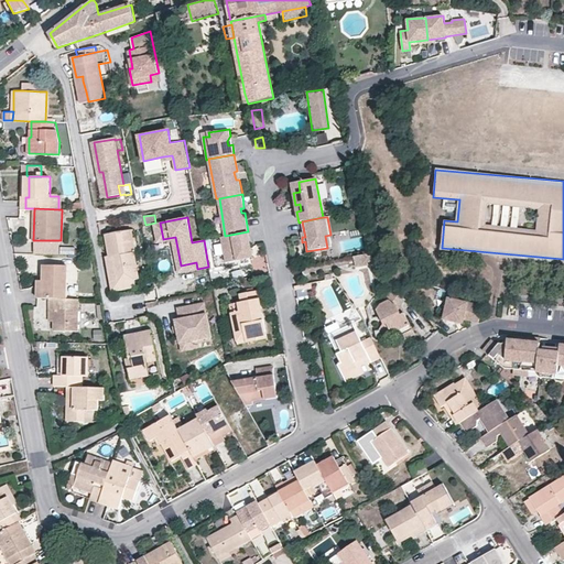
[(131,230),(105,235),(115,283),(136,280),(139,279),(134,252),(137,252),(131,230)]
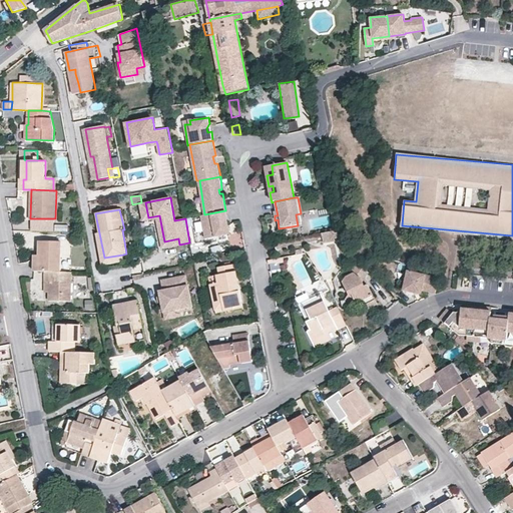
[(227,219),(225,210),(204,214),(200,215),(205,238),(225,234),(223,220),(227,219)]
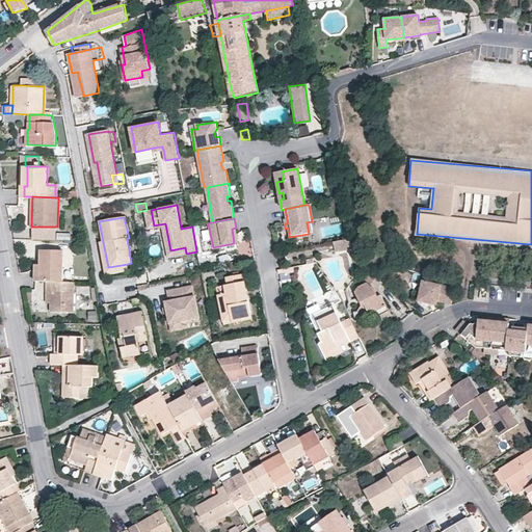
[(54,227),(40,227),(40,236),(54,236),(54,227)]
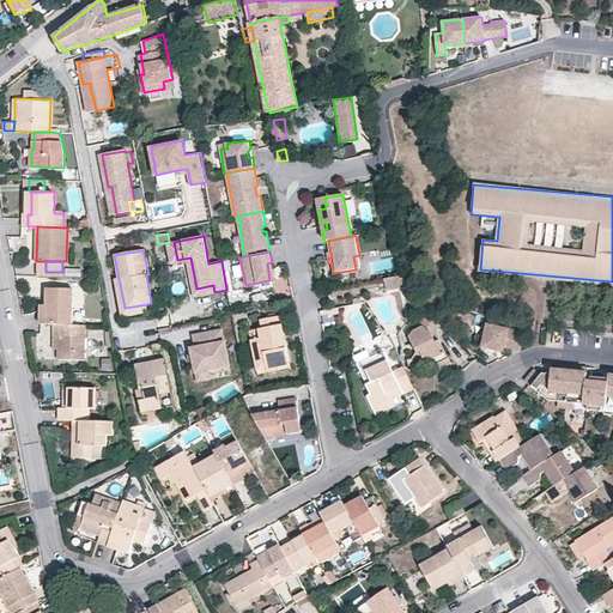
[(383,279),(386,291),(404,289),(400,274),(383,279)]
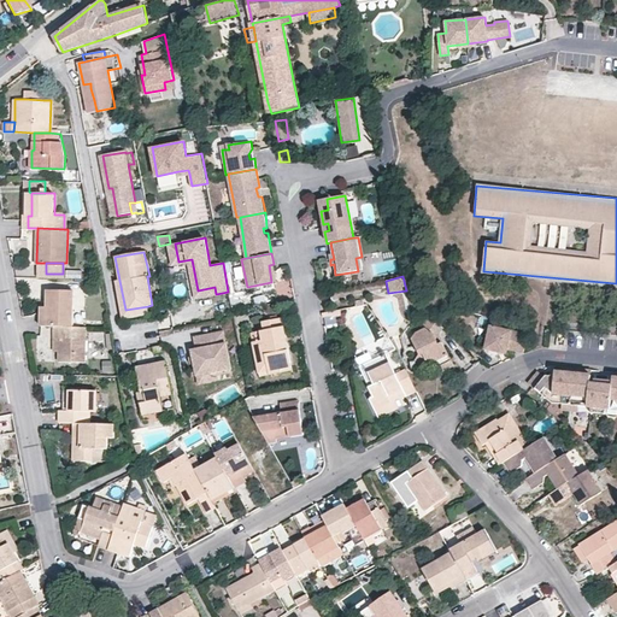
[(216,294),(215,287),(198,291),(199,298),(216,294)]
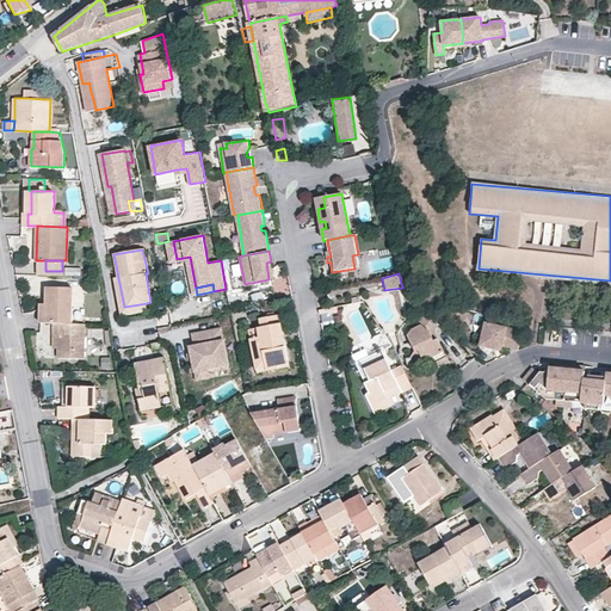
[(48,287),(47,303),(41,303),(41,322),(54,322),(72,322),(73,287),(48,287)]
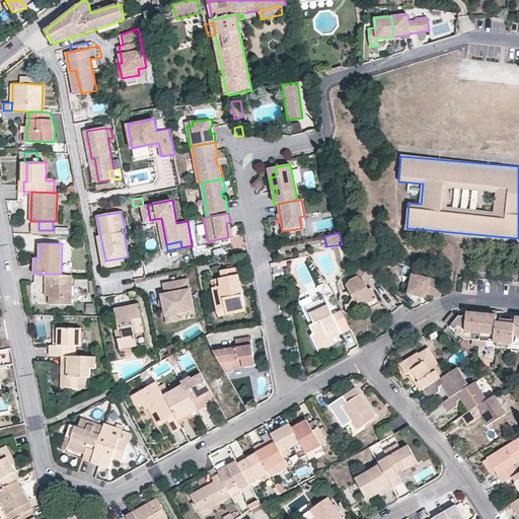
[(105,261),(106,269),(126,265),(125,257),(105,261)]
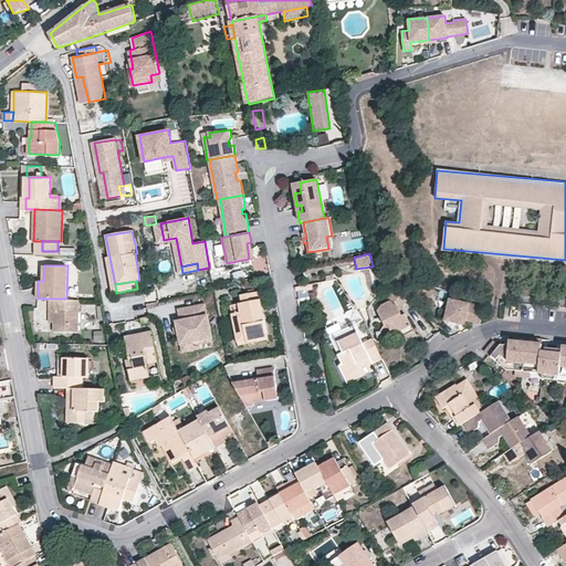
[(384,306),(385,310),(386,311),(380,314),(383,321),(379,318),(376,318),(374,320),(371,322),(371,325),(371,328),(374,331),(376,331),(378,338),(384,337),(381,331),(384,328),(385,325),(387,326),(389,325),(392,334),(395,334),(400,332),(405,341),(417,335),(402,306),(407,301),(405,300),(395,291),(388,300),(390,302),(384,306)]
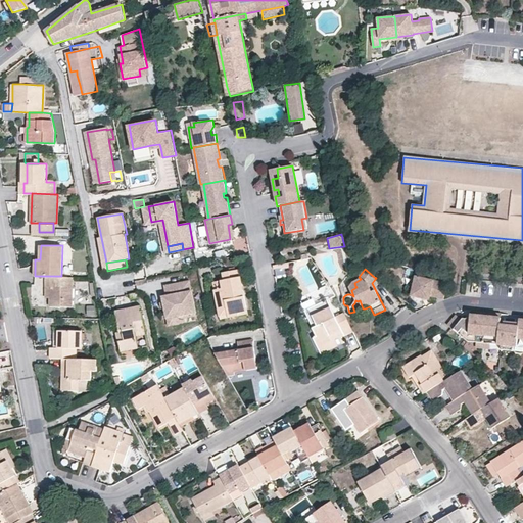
[(247,306),(244,293),(239,270),(223,273),(224,280),(214,282),(220,312),(247,306)]
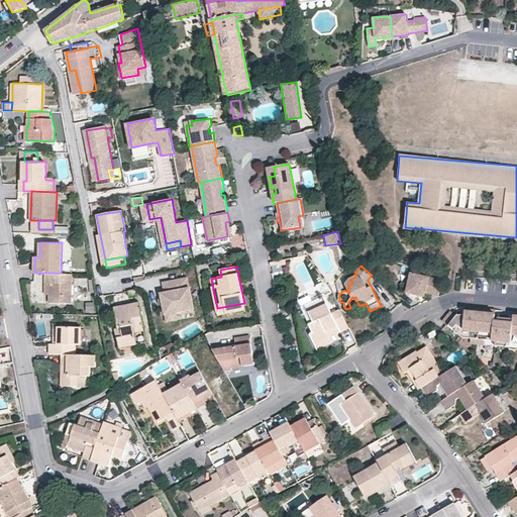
[(61,273),(45,273),(45,295),(49,295),(49,303),(72,303),(72,273),(61,273)]
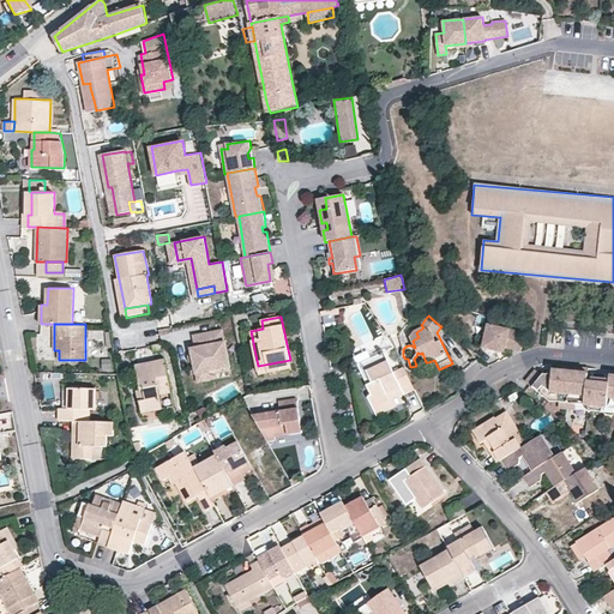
[(486,348),(507,351),(509,345),(524,348),(528,332),(491,324),(486,348)]
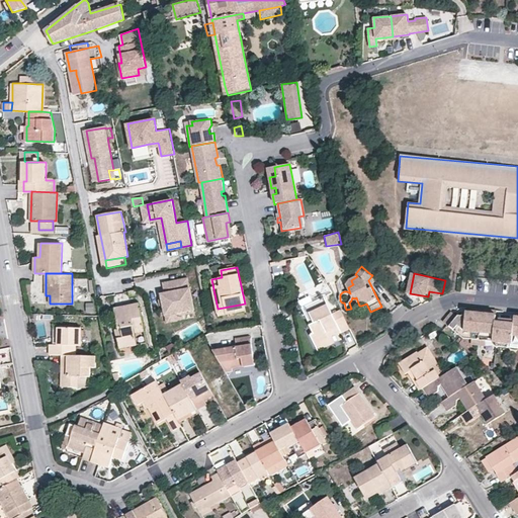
[(188,277),(163,282),(165,292),(161,293),(162,299),(165,299),(166,304),(163,304),(165,316),(176,314),(194,310),(188,277)]
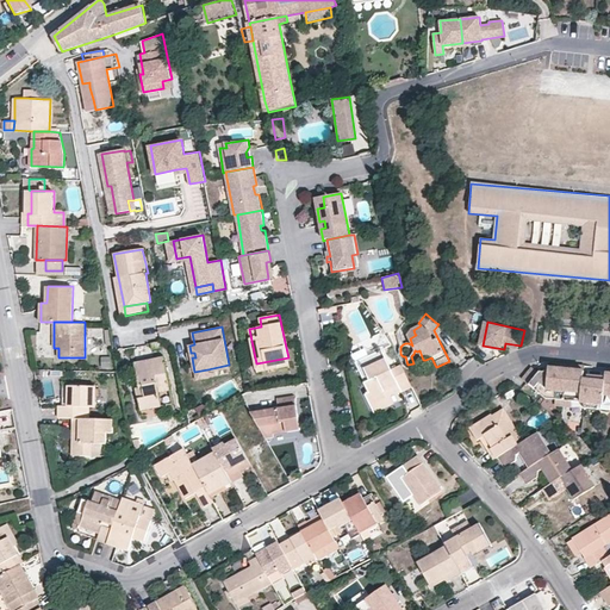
[(411,356),(414,363),(423,360),(419,350),(417,352),(415,350),(414,354),(411,356)]
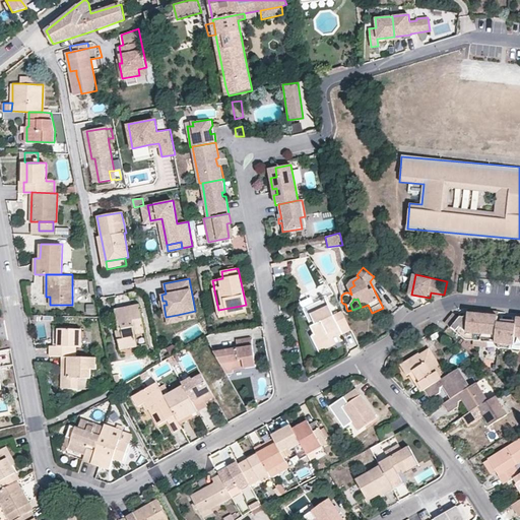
[(135,334),(145,332),(139,305),(115,309),(120,331),(122,331),(124,338),(119,339),(120,349),(138,346),(135,334)]
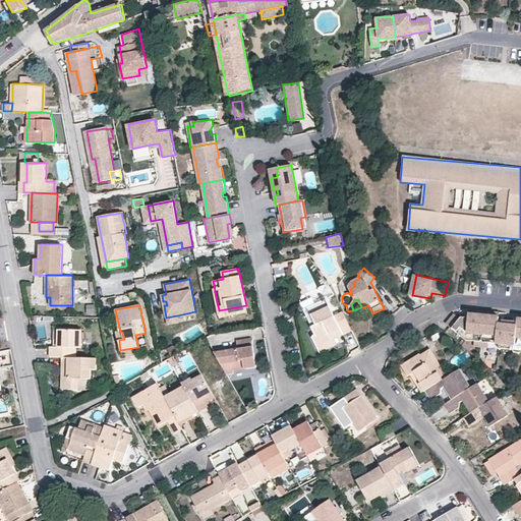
[(219,310),(220,315),(247,310),(246,305),(219,310)]
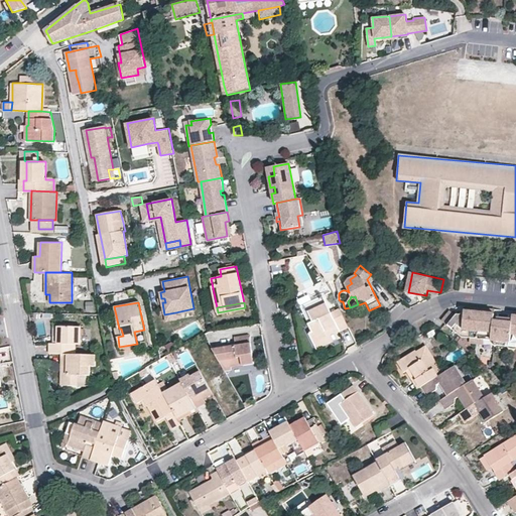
[(309,333),(314,342),(328,335),(330,341),(339,337),(336,333),(348,326),(340,310),(332,314),(327,304),(310,312),(313,320),(309,324),(313,332),(309,333)]
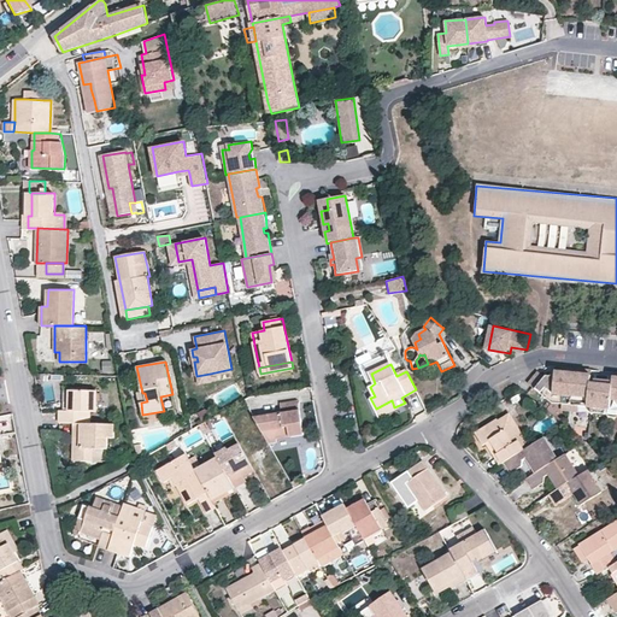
[(595,383),(592,383),(593,369),(558,365),(557,375),(550,375),(548,376),(540,370),(530,385),(554,404),(563,404),(571,405),(580,406),(593,407),(607,409),(616,410),(616,370),(615,371),(613,381),(612,386),(595,383)]
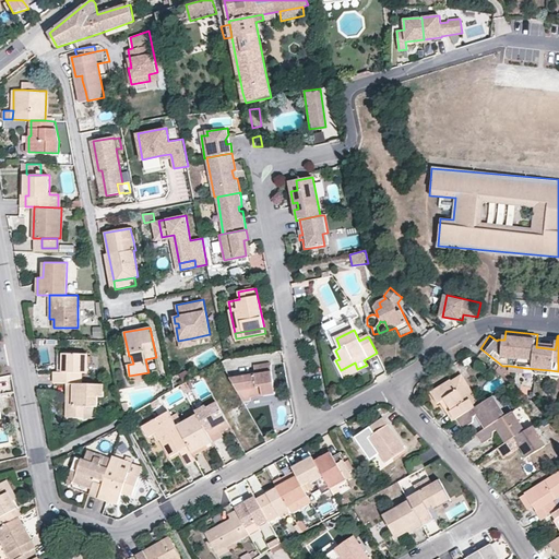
[(190,339),(178,341),(180,348),(191,346),(190,339)]
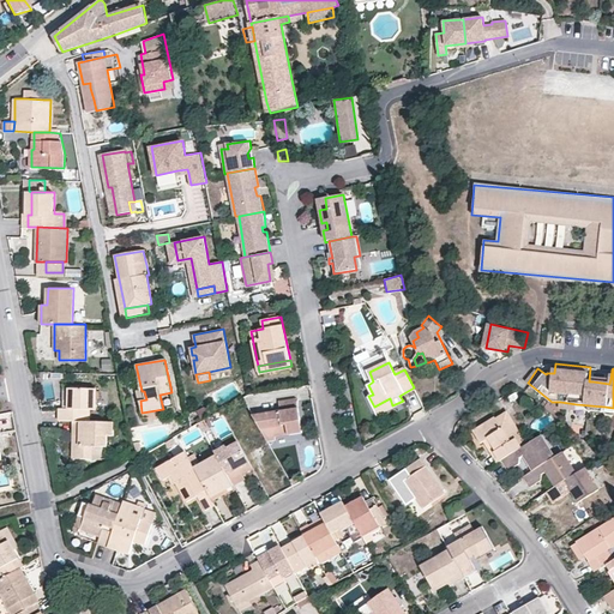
[(60,409),(60,421),(74,421),(90,421),(89,409),(96,409),(96,397),(96,390),(96,389),(94,389),(86,387),(70,387),(70,399),(70,408),(65,409),(60,409)]
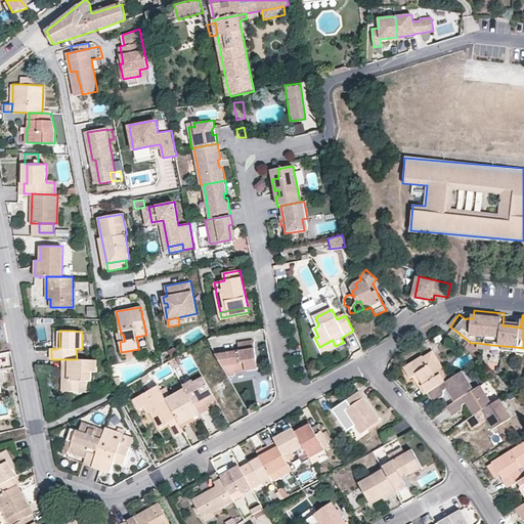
[(254,348),(253,339),(237,341),(239,350),(254,348)]
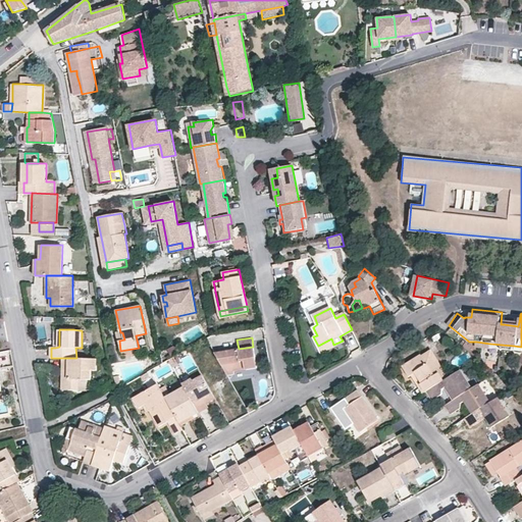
[(253,347),(239,349),(215,353),(227,375),(237,373),(236,370),(257,367),(253,347)]
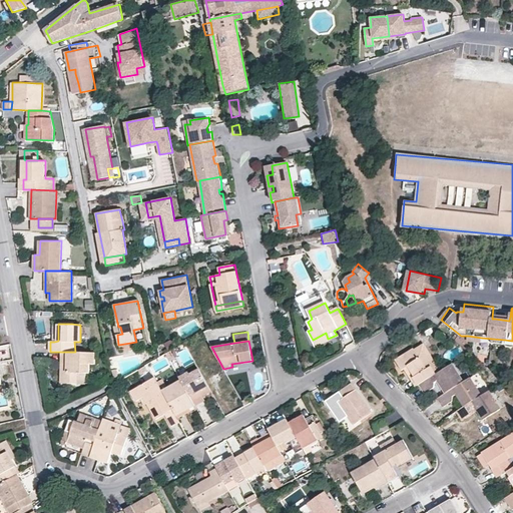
[(402,370),(405,368),(411,378),(414,377),(418,385),(419,384),(440,371),(424,344),(414,350),(413,348),(395,360),(402,370)]
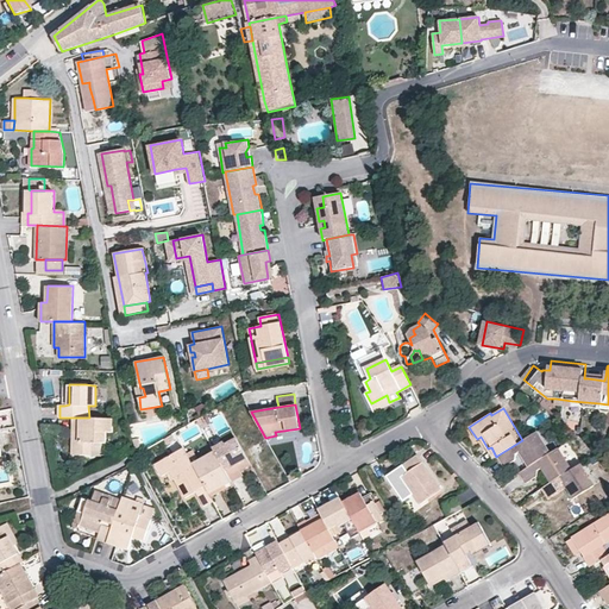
[(73,454),(90,454),(92,443),(106,443),(106,432),(112,432),(112,418),(89,418),(74,418),(73,454)]
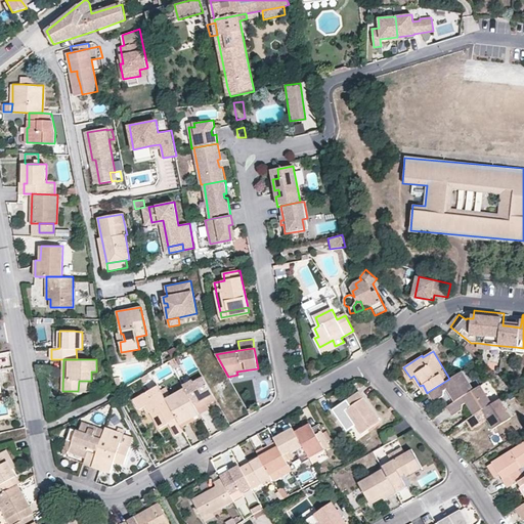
[(443,391),(447,388),(455,401),(473,390),(461,372),(449,379),(428,392),(434,401),(442,396),(443,391)]
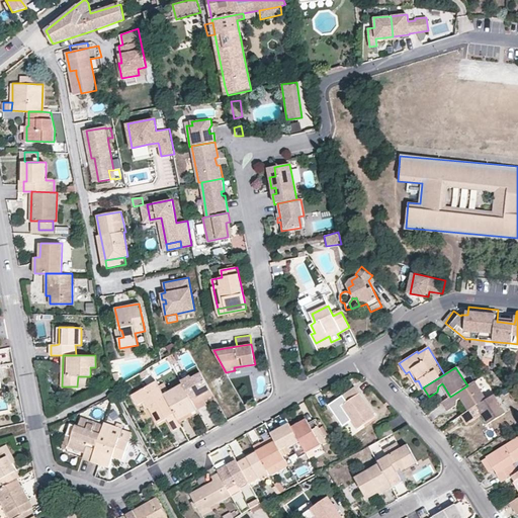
[(149,374),(147,369),(140,373),(143,378),(149,374)]
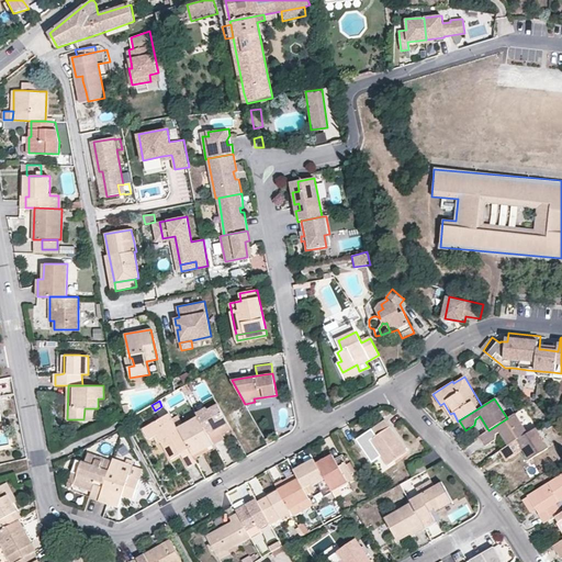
[(197,414),(199,416),(214,444),(224,438),(222,434),(232,427),(218,405),(209,411),(208,408),(197,414)]
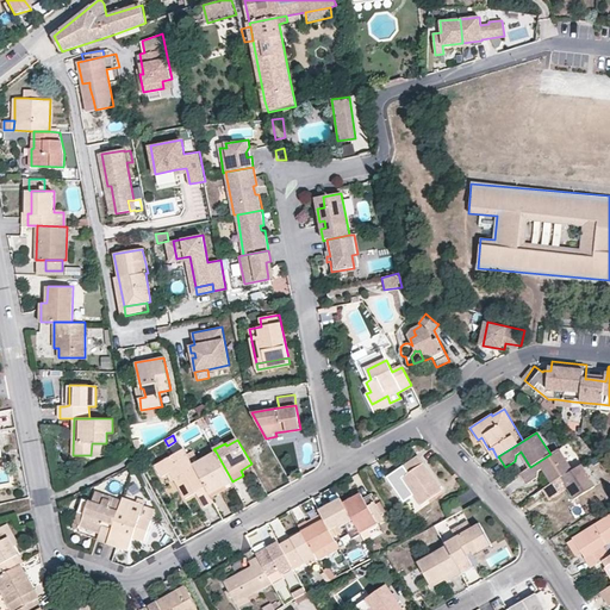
[(215,500),(210,493),(193,464),(185,448),(156,464),(163,477),(172,473),(186,497),(195,491),(205,505),(215,500)]
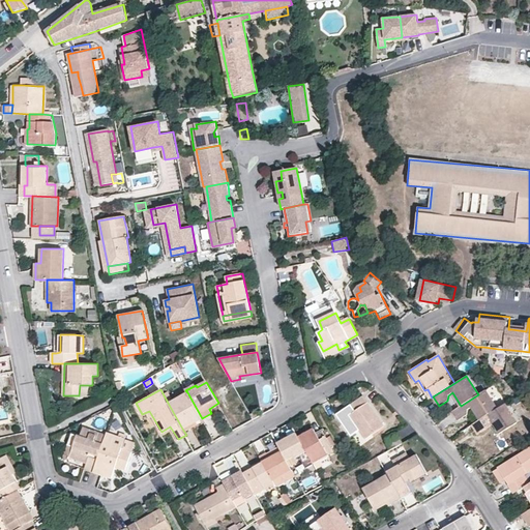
[(467,410),(471,408),(479,420),(497,409),(486,389),(478,394),(461,406),(452,411),(458,420),(467,415),(467,410)]
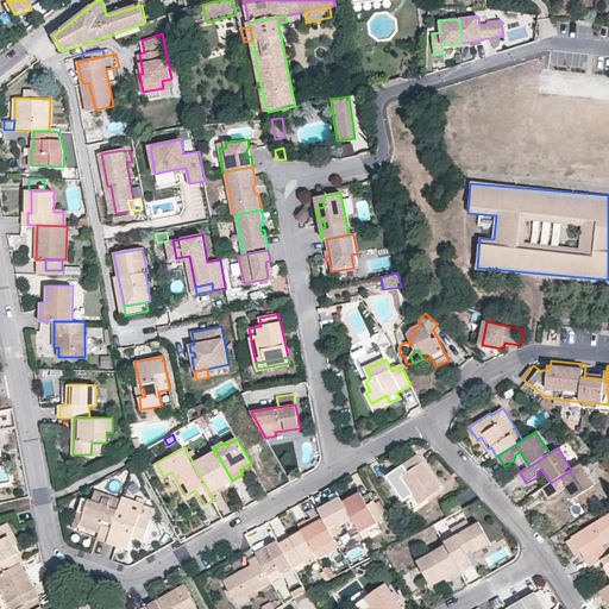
[(215,451),(193,463),(209,493),(232,481),(215,451)]
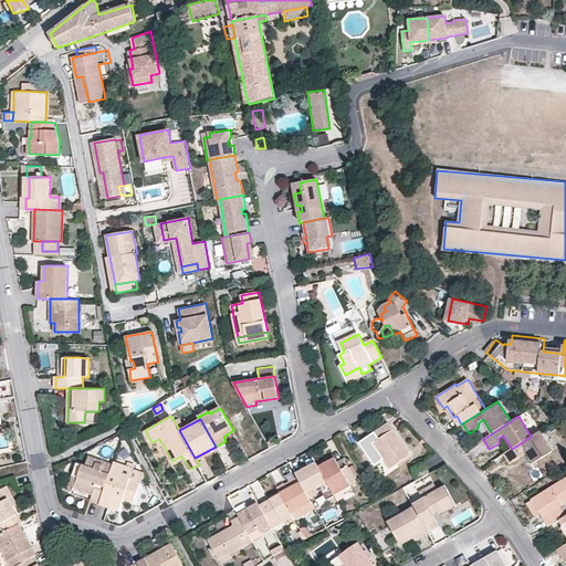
[(364,449),(373,443),(379,453),(390,469),(398,463),(404,460),(410,454),(388,422),(359,442),(364,449)]
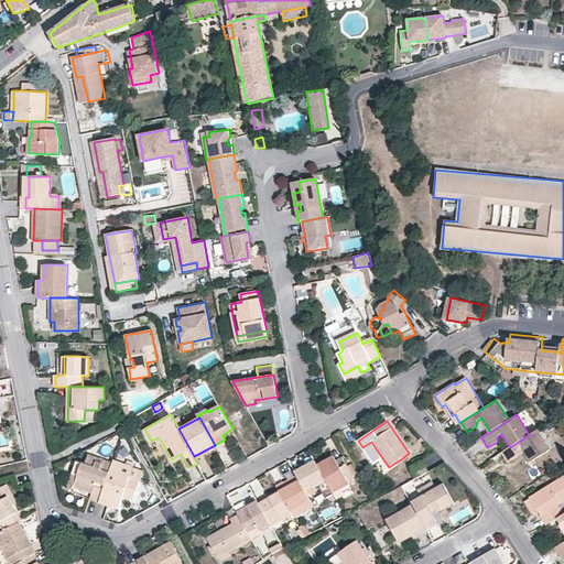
[(519,451),(522,447),(531,461),(550,448),(538,430),(529,435),(510,447),(502,452),(509,462),(518,456),(519,451)]
